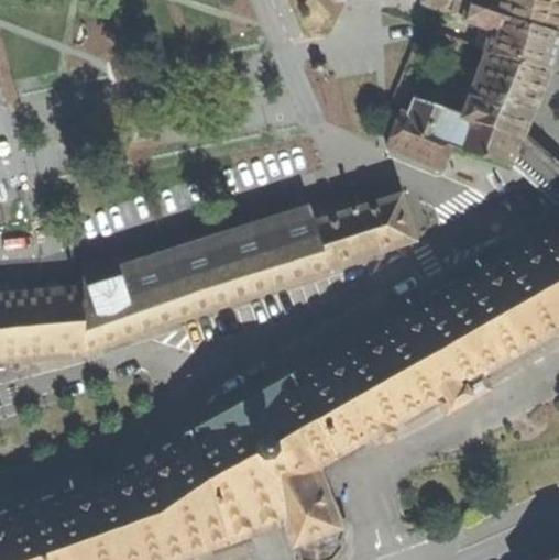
[(491,54),(491,56),(552,74),(556,62),(558,54),(558,36),(499,18),(455,0),(427,0),(428,7),(494,33),(490,53),(491,54)]
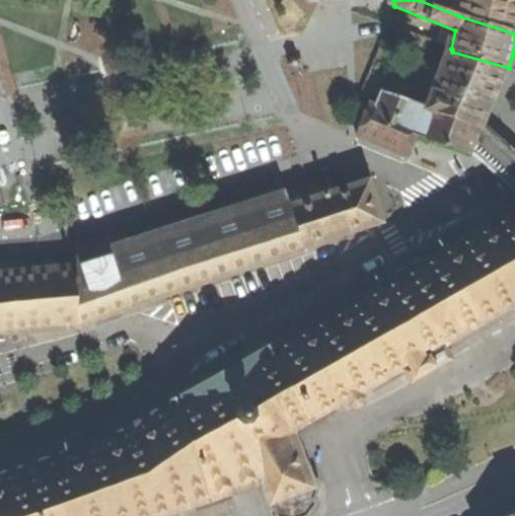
[(465,0),(459,16),(514,33),(514,1),(505,0),(465,0)]
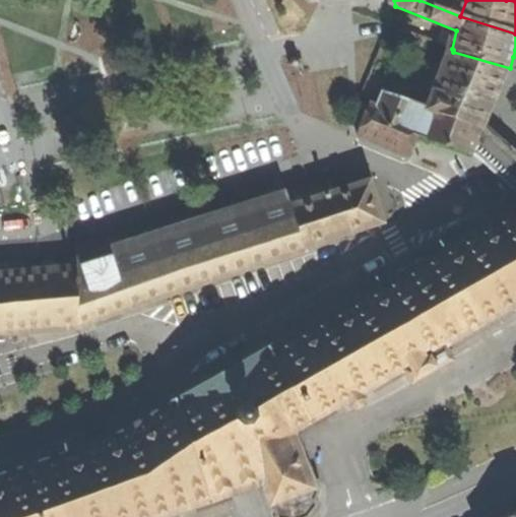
[(453,52),(430,110),(486,129),(488,125),(500,92),(510,68),(453,52)]
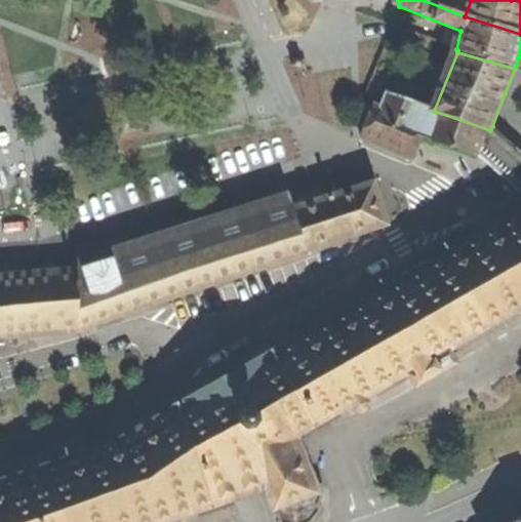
[(513,181),(520,188),(520,152),(514,146),(492,126),(490,130),(434,111),(390,93),(385,108),(366,99),(361,112),(373,117),(365,139),(414,160),(424,139),(478,158),(480,153),(495,164),(513,181)]
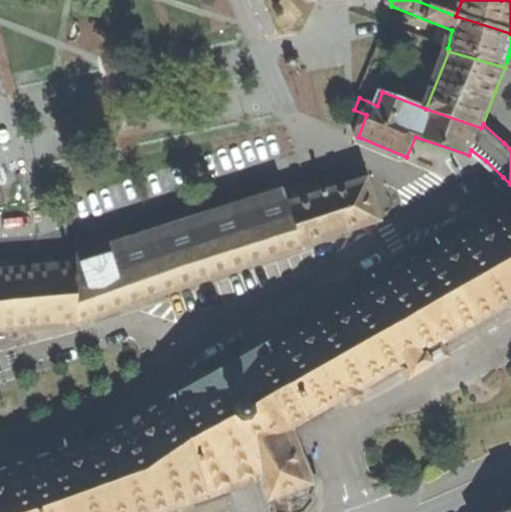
[(335,128),(353,135),(357,125),(338,119),(335,128)]
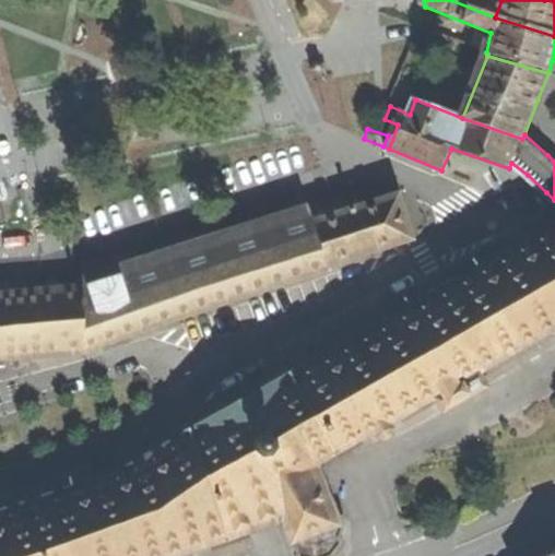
[(0,295),(0,355),(87,349),(415,241),(401,197),(361,209),(356,196),(86,283),(86,288),(31,293),(31,286),(14,286),(15,294),(0,295)]
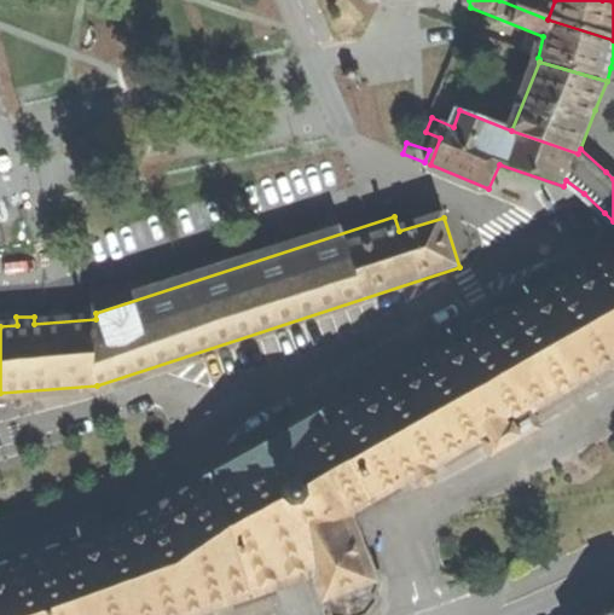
[(198,614),(242,601),(285,586),(303,580),(316,576),(322,589),(328,602),(332,614),(374,614),(382,604),(375,587),(375,581),(351,515),(361,509),(415,479),(420,489),(446,474),(441,463),(484,440),(493,454),(538,430),(529,413),(613,365),(613,254),(509,313),(507,311),(476,328),(479,331),(326,416),(324,415),(210,479),(212,482),(127,529),(59,551),(58,547),(25,560),(25,563),(0,570),(0,614),(198,614)]
